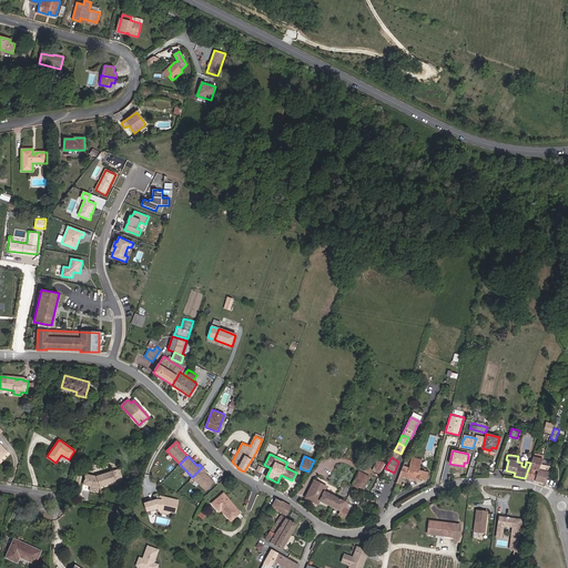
[(419,469),(422,460),(412,457),(409,468),(403,466),(399,474),(402,474),(402,475),(416,479),(416,478),(426,480),(428,473),(419,469)]
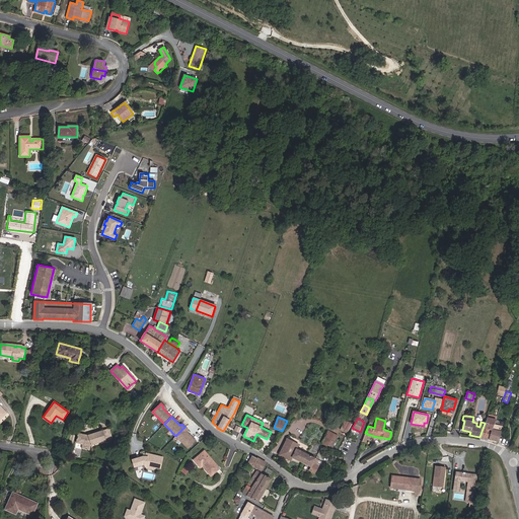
[(485,423),(479,437),(489,439),(494,425),(496,420),(487,418),(485,423)]
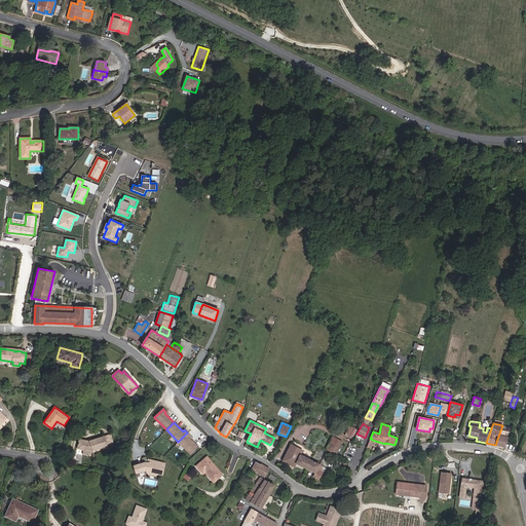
[(351,439),(355,429),(349,426),(345,436),(351,439)]
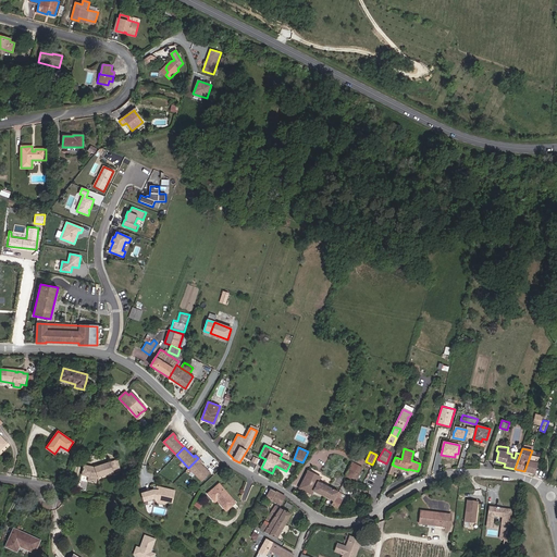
[(534,473),(540,458),(530,456),(524,471),(534,473)]
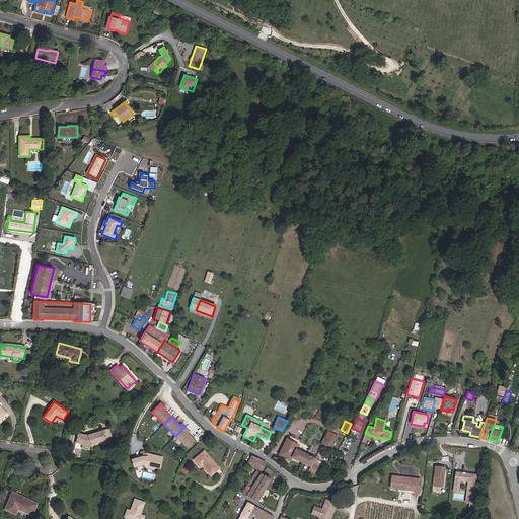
[(188,448),(195,441),(187,432),(188,430),(184,427),(175,436),(188,448)]
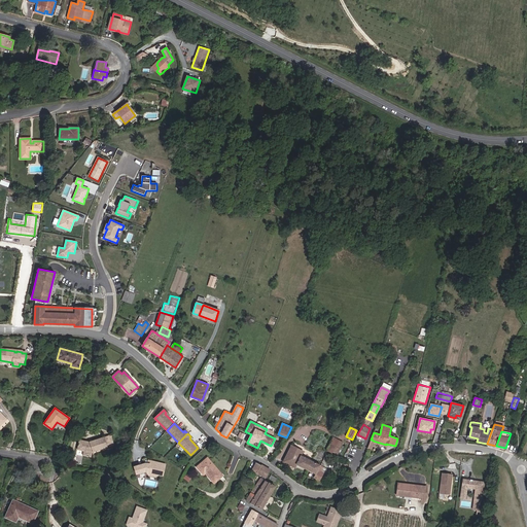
[(105,438),(104,436),(89,442),(79,440),(77,450),(83,451),(82,455),(91,457),(92,452),(107,447),(105,438)]
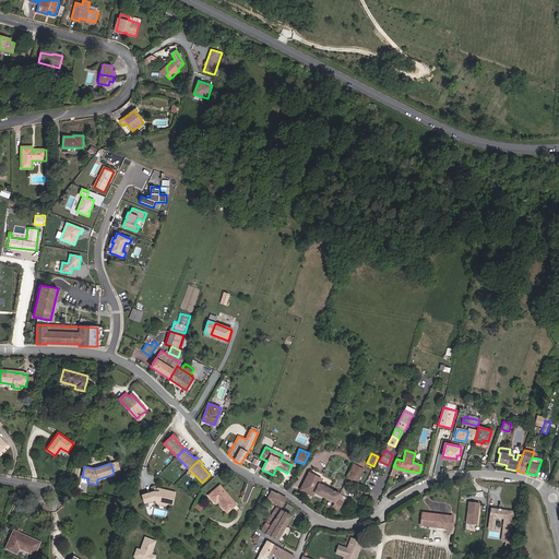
[(120,472),(117,463),(111,465),(114,474),(120,472)]
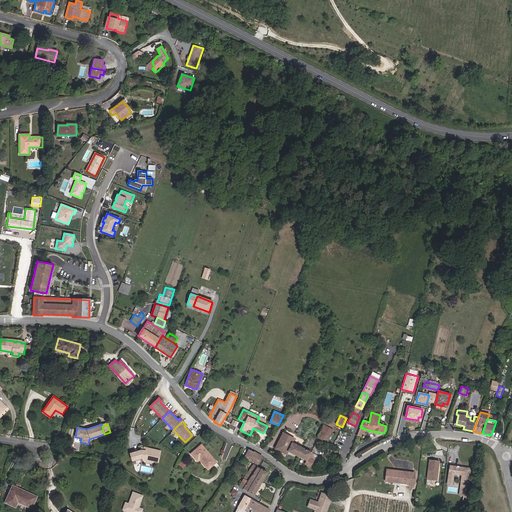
[(327,440),(333,430),(323,425),(317,437),(322,440),(323,439),(327,440)]
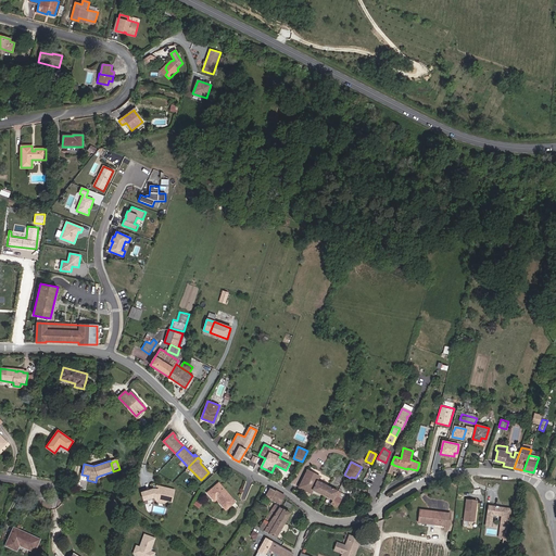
[(325,496),(329,487),(317,481),(320,476),(307,469),(299,488),(311,493),(313,490),(325,496)]
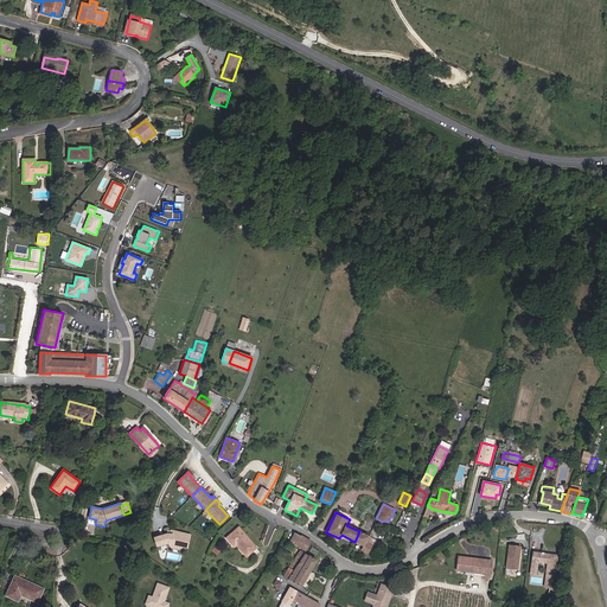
[(247,556),(256,548),(238,528),(235,531),(236,532),(232,535),(231,534),(227,538),(231,544),(234,542),(236,545),(247,556)]
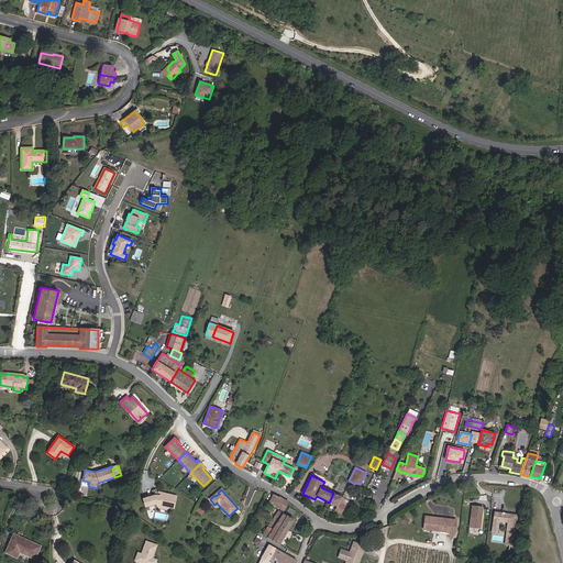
[(174,508),(176,496),(158,492),(157,495),(154,496),(143,499),(145,506),(154,504),(157,504),(157,505),(159,507),(166,508),(168,507),(174,508)]
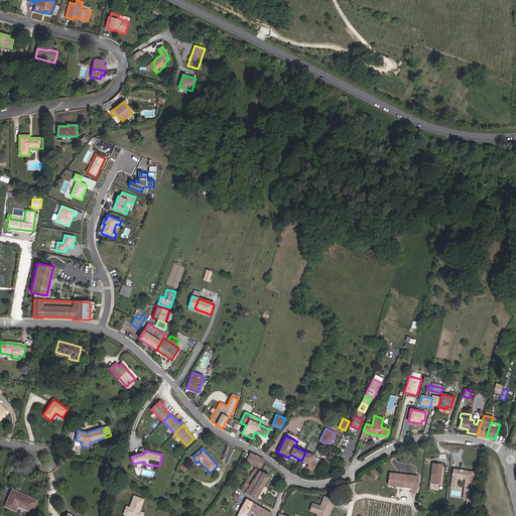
[(313,471),(319,459),(305,452),(301,461),(309,465),(307,468),(313,471)]
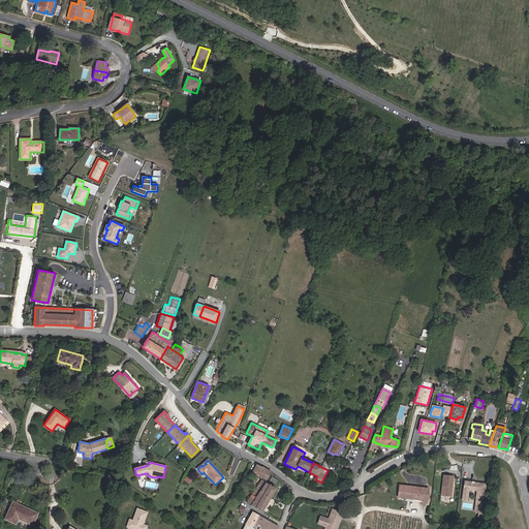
[(267,479),(271,471),(257,464),(253,472),(267,479)]
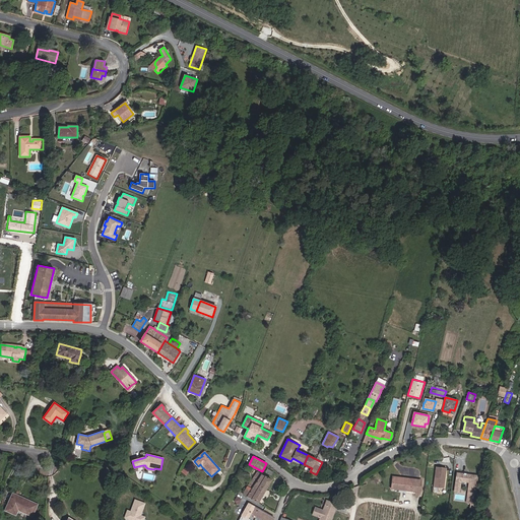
[(445,477),(446,468),(436,467),(434,486),(444,489),(445,479),(444,479),(444,477),(445,477)]
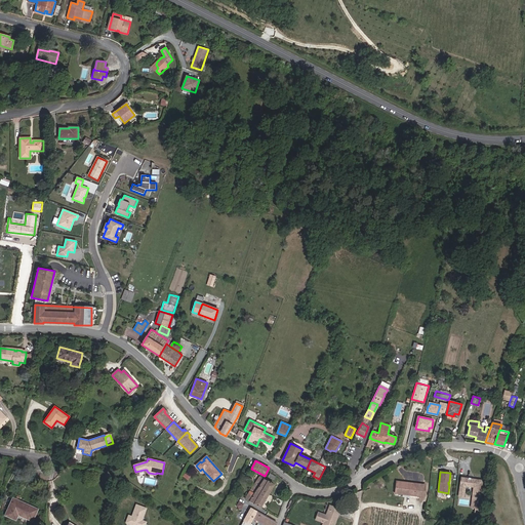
[(254,503),(268,481),(259,476),(256,481),(245,499),(254,503)]
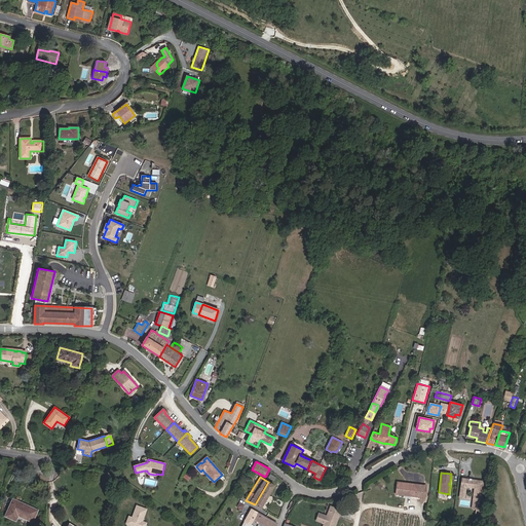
[(480,509),(483,482),(472,480),(472,479),(470,479),(470,480),(462,479),(460,491),(465,492),(465,486),(476,488),(474,500),(474,499),(473,509),(480,509)]
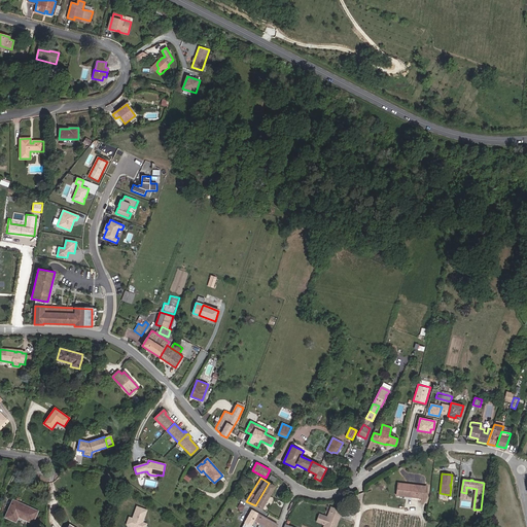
[(261,510),(275,487),(269,483),(255,505),(261,510)]
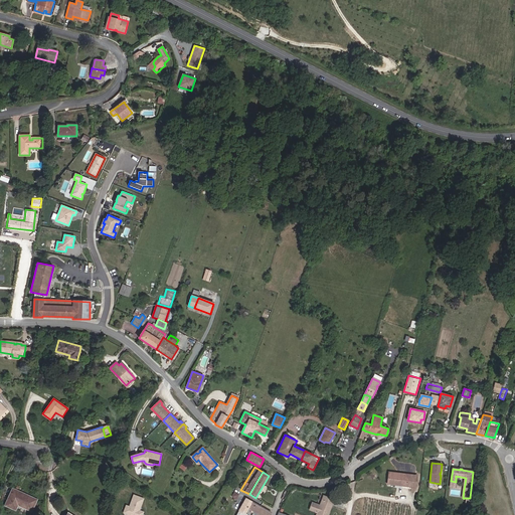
[(415,487),(416,476),(389,472),(387,484),(415,487)]
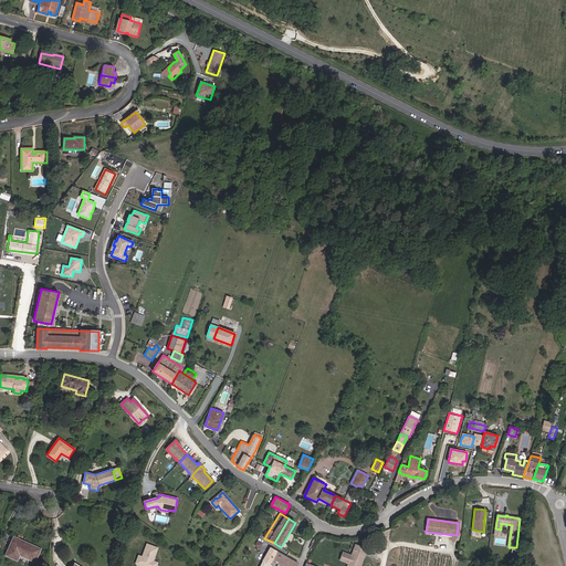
[(35,552),(37,549),(20,542),(20,540),(13,537),(6,555),(17,561),(20,555),(31,561),(32,558),(35,559),(39,553),(35,552)]
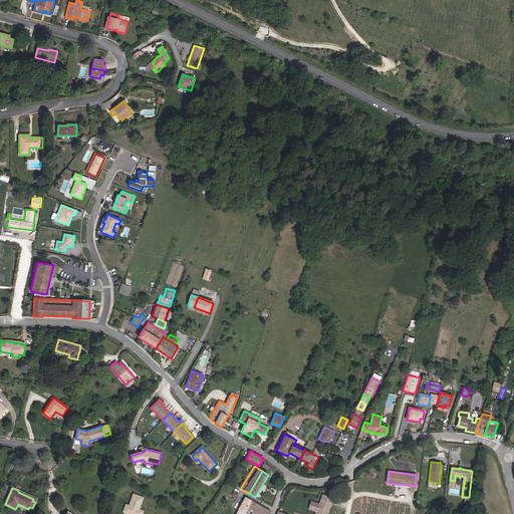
[(125,503),(122,511),(130,513),(143,513),(145,510),(141,508),(145,496),(133,492),(129,504),(125,503)]
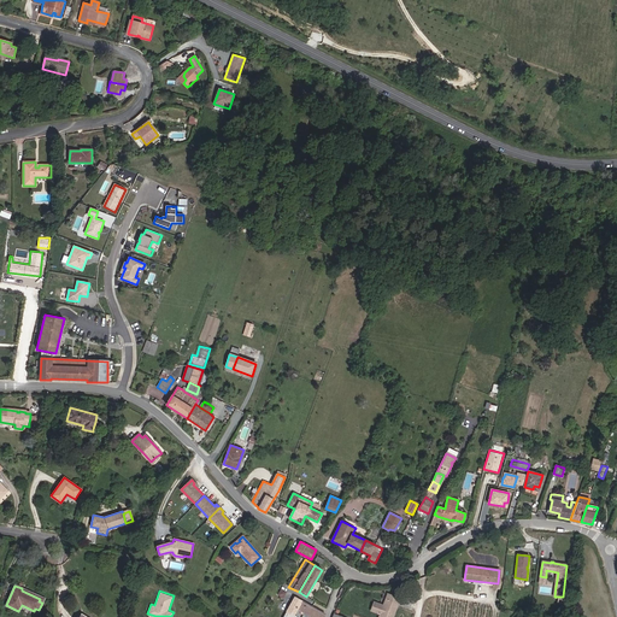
[(392,616),(400,598),(388,593),(383,605),(374,601),(371,610),(381,613),(380,616),(392,616)]
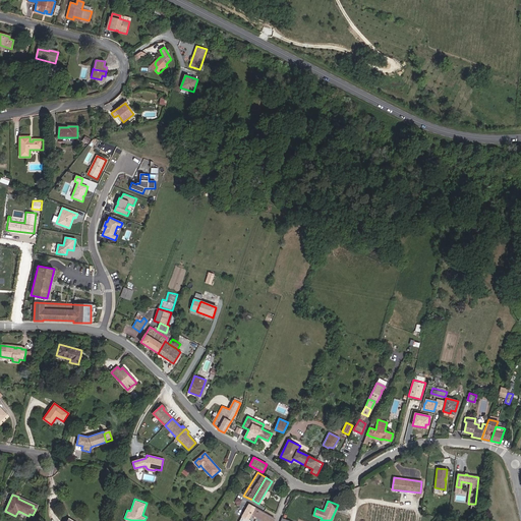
[(263,520),(273,520),(274,519),(249,505),(239,520),(247,520),(251,515),(263,520)]
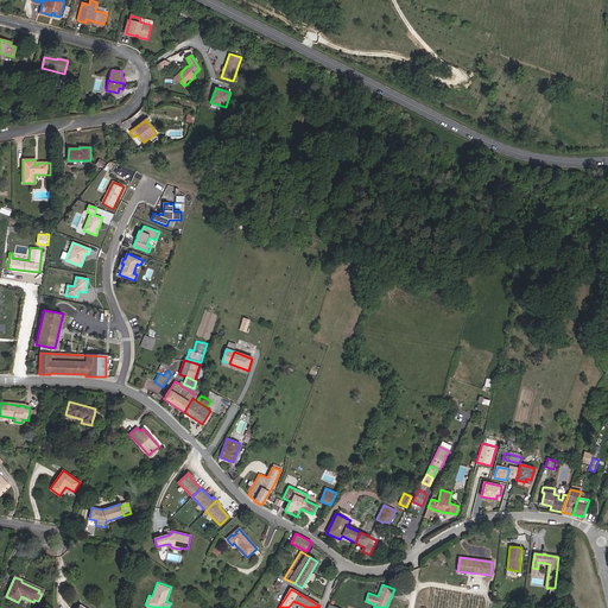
All buildings are outlined.
